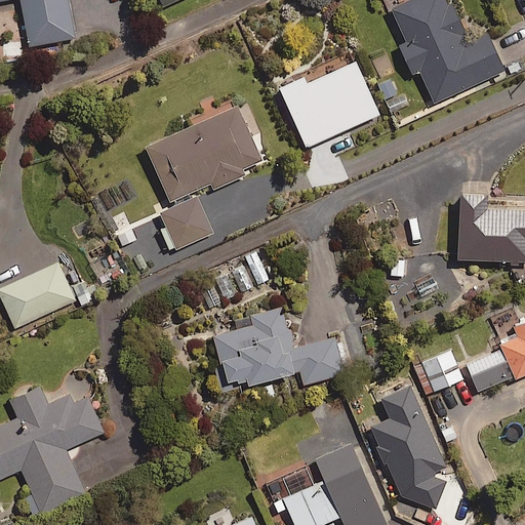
[(19,0),(29,44),(74,36),(67,0),(19,0)]
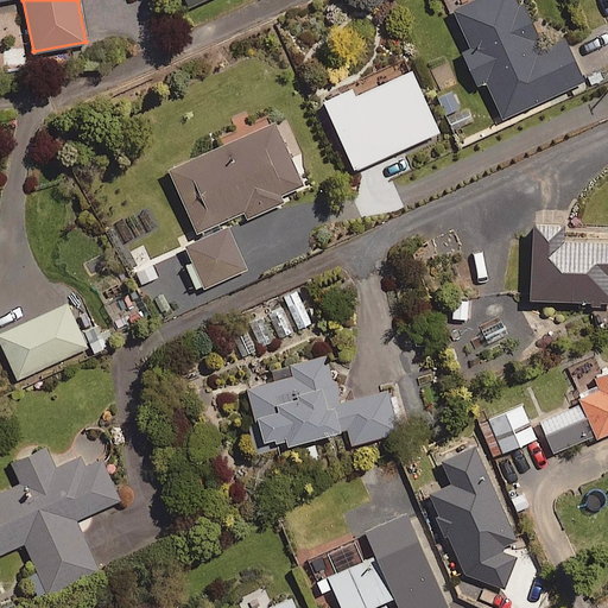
[(540,43),(521,0),(449,0),(469,44),(461,48),(476,83),(486,78),(502,116),(584,80),(564,33),(540,43)]
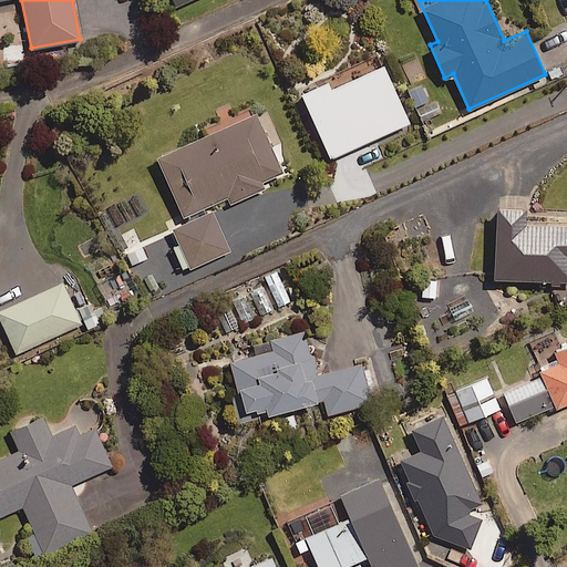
[(412,120),(382,54),(297,92),(326,157),(412,120)]
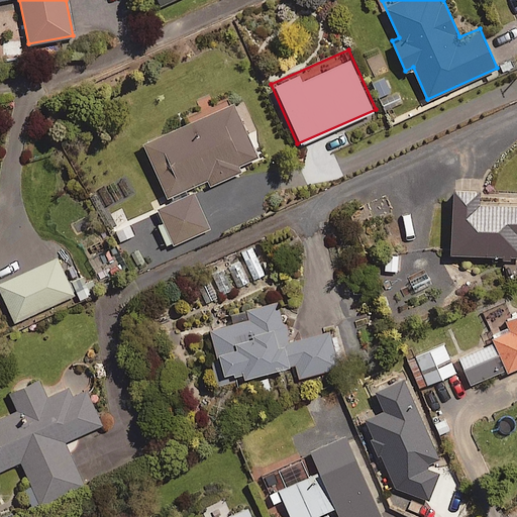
[(379,98),(384,110),(402,103),(398,91),(379,98)]
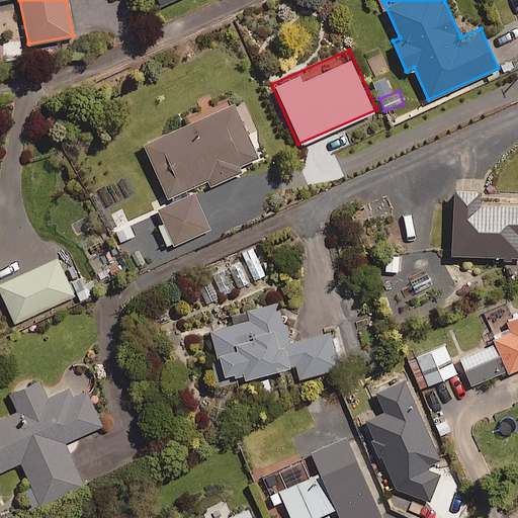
[(258,157),(233,102),(143,142),(168,196),(207,179),(209,185),(241,171),(239,165),(258,157)]
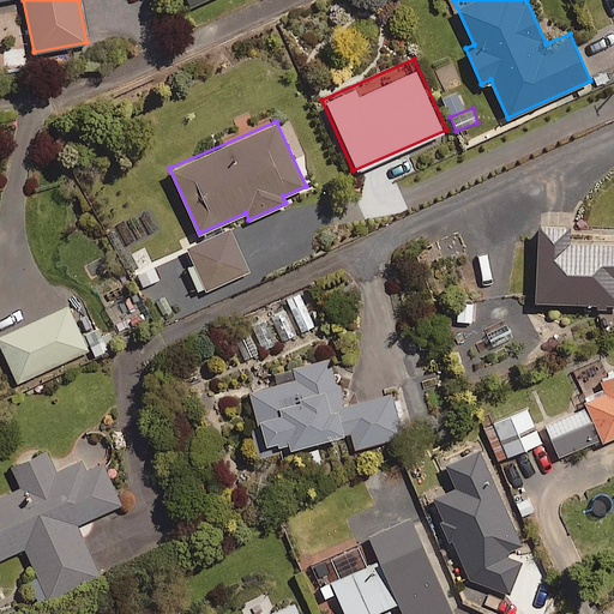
[(605,308),(605,302),(613,302),(613,242),(566,240),(567,226),(539,224),(536,300),(595,302),(594,307),(605,308)]
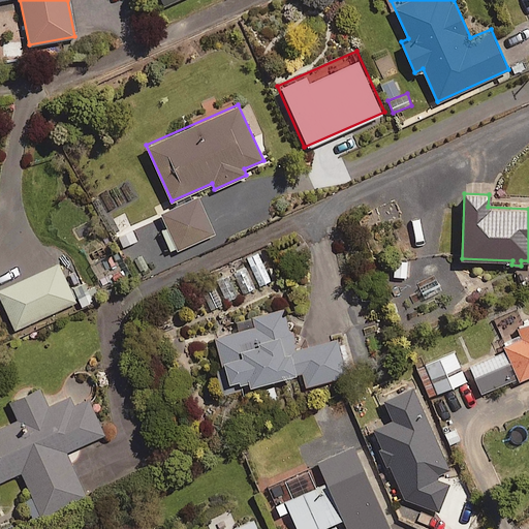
[(214,232),(198,196),(161,213),(177,249),(214,232)]
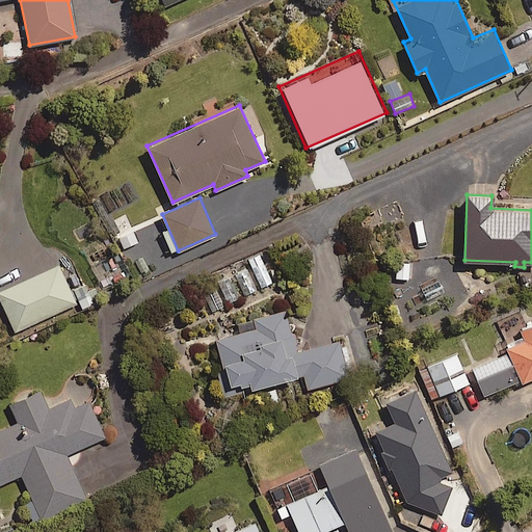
[(136,242),(126,215),(112,220),(124,247),(136,242)]
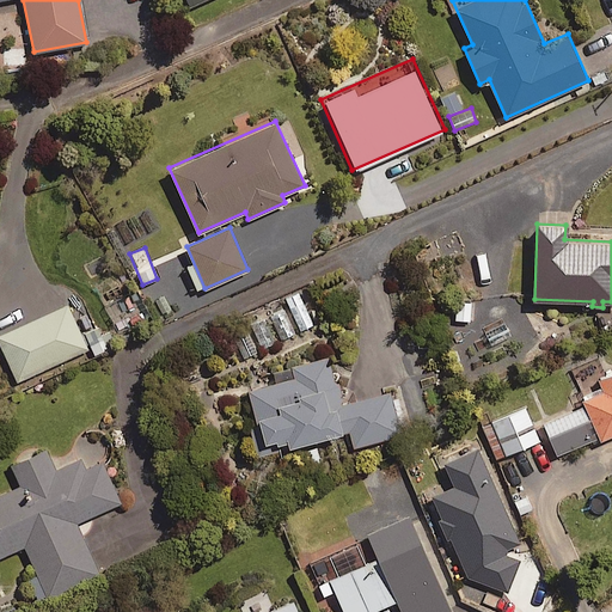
[(299,291),(283,298),(299,331),(314,324),(299,291)]
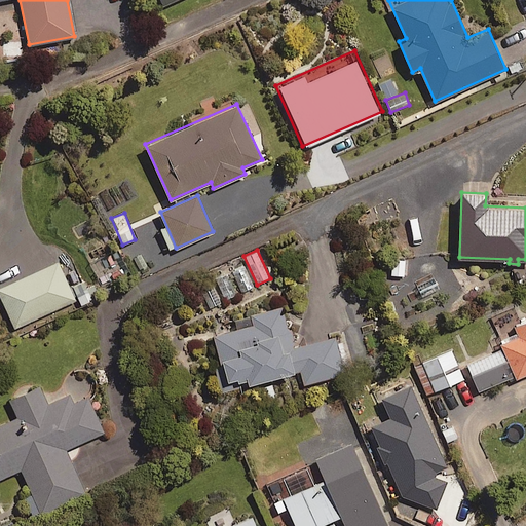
[(75,299),(58,261),(0,287),(0,295),(14,327),(75,299)]
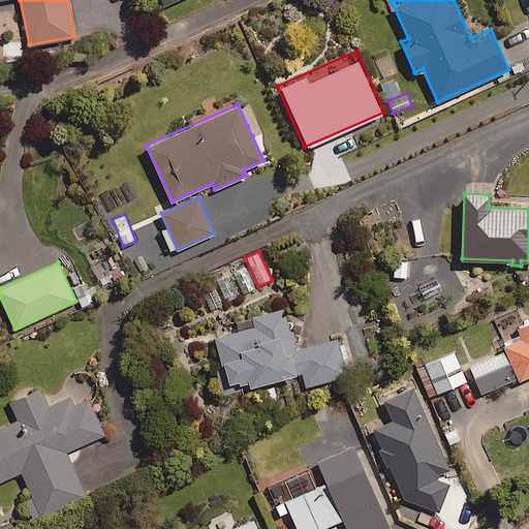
[(200,285),(210,308),(254,290),(245,268),(200,285)]
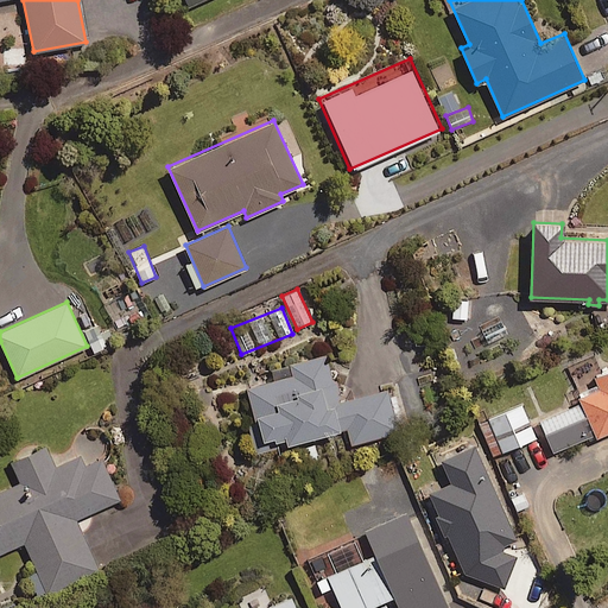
[(247,387),(260,438),(272,435),(273,441),(284,437),(285,443),(346,426),(350,444),(399,430),(388,388),(340,401),(327,353),(290,363),(292,374),(247,387)]
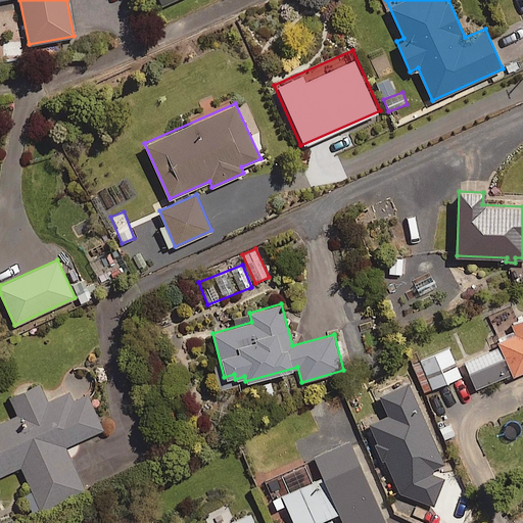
[(522,319),(512,324),(516,333),(498,340),(513,375),(522,370),(522,319)]
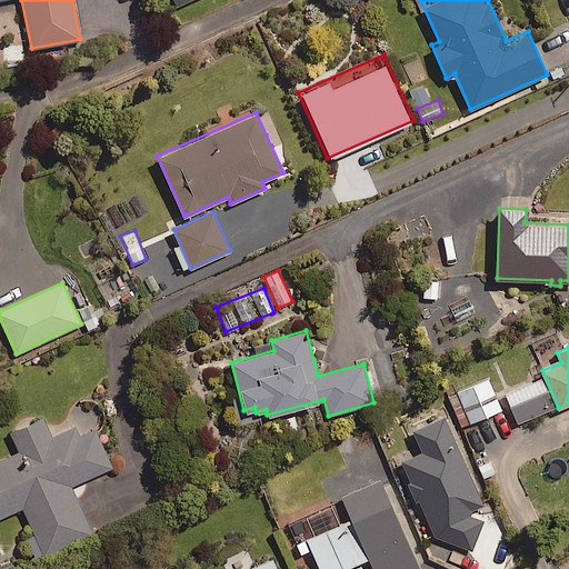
[(500,408),(487,377),(448,395),(461,426),(500,408)]
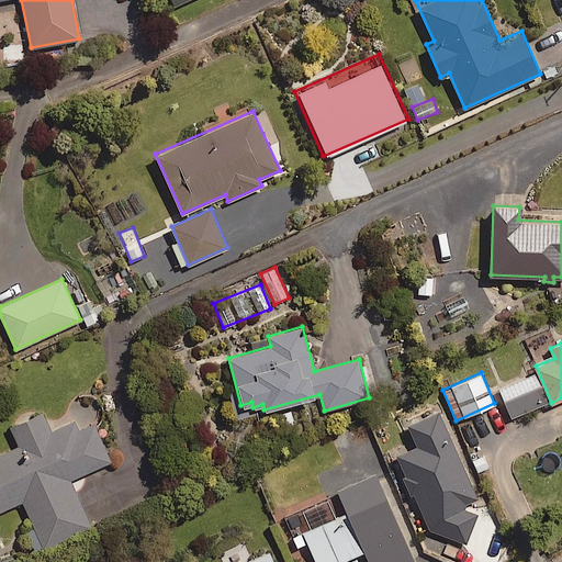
[(547,402),(536,372),(499,386),(510,416),(547,402)]
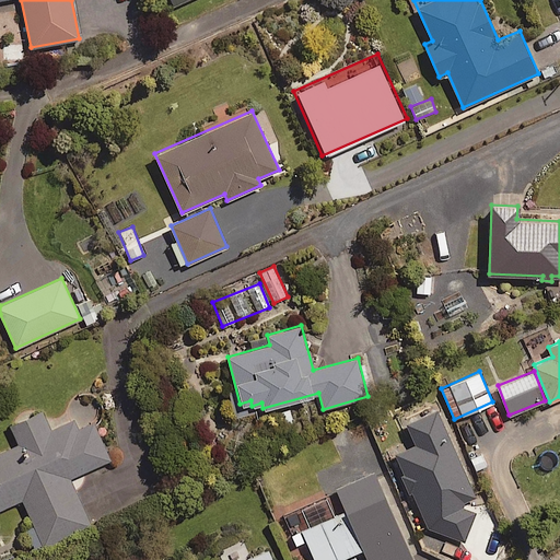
[(42,410),(10,423),(19,444),(0,452),(0,508),(22,499),(34,526),(27,528),(36,548),(90,525),(69,477),(109,459),(90,412),(50,430),(42,410)]
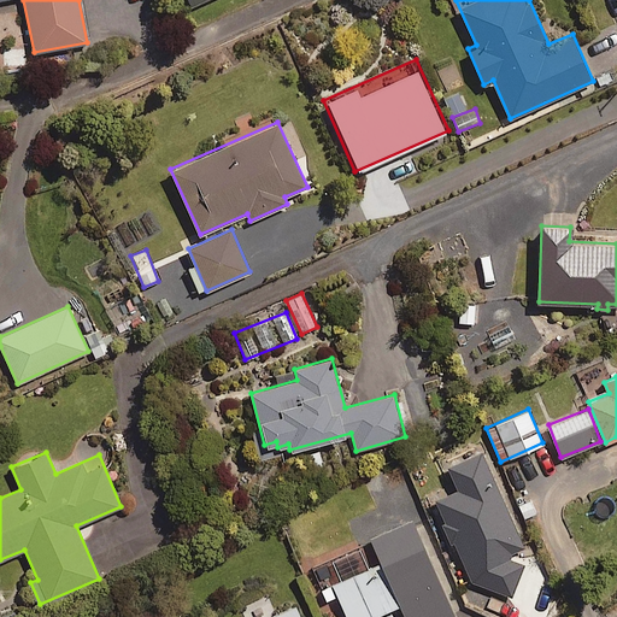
[(456,616),(412,519),(371,538),(382,560),(322,588),(324,595),(335,591),(347,616),(369,616),(400,603),(405,616),(456,616)]
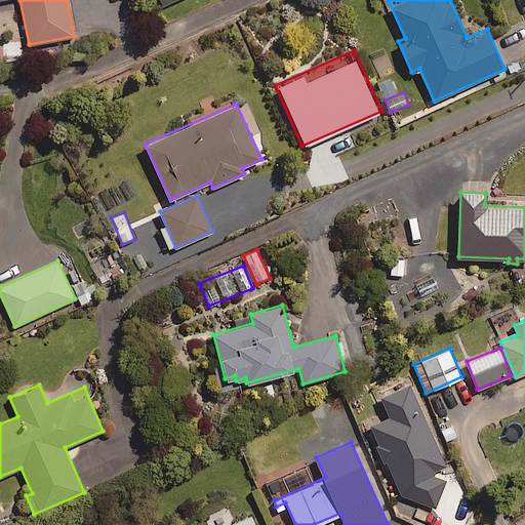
[(254,524),(250,515),(228,524),(254,524)]
